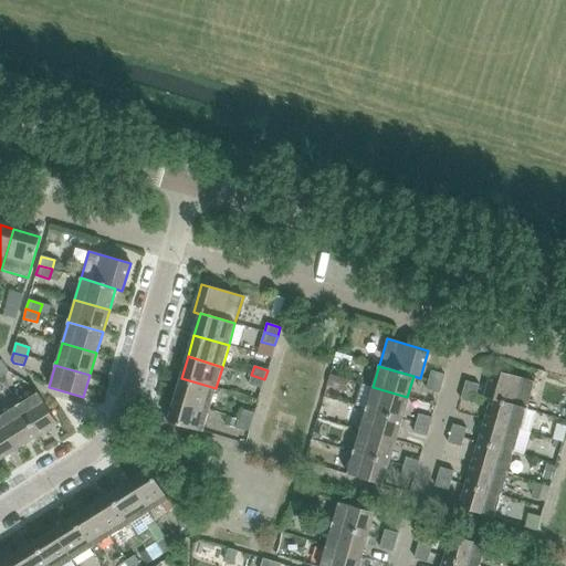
[(485,398),(492,399),(527,409),(527,408),(526,408),(534,381),(493,369),(485,398)]
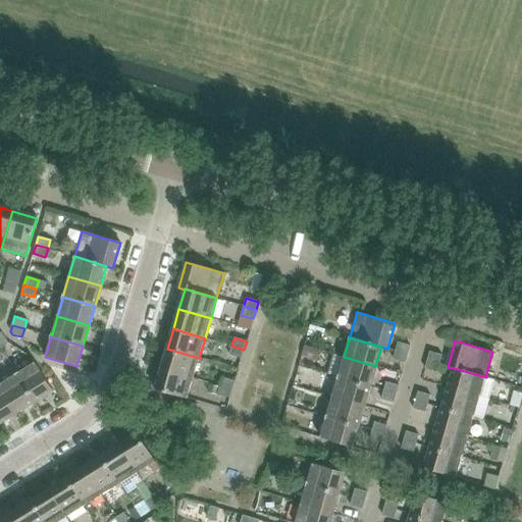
[(396,351),(408,355),(410,346),(398,343),(396,351)]
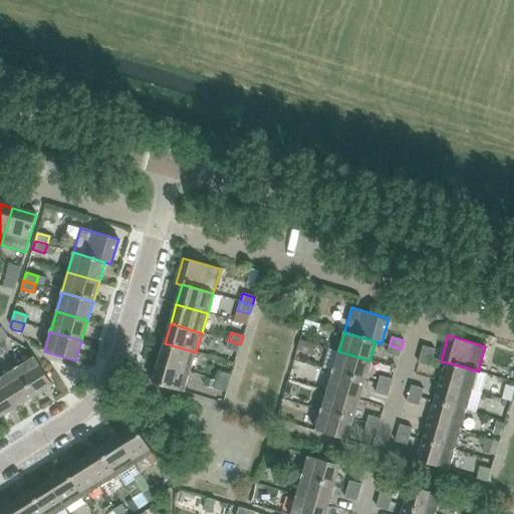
[(226,349),(238,352),(240,344),(228,340),(226,349)]
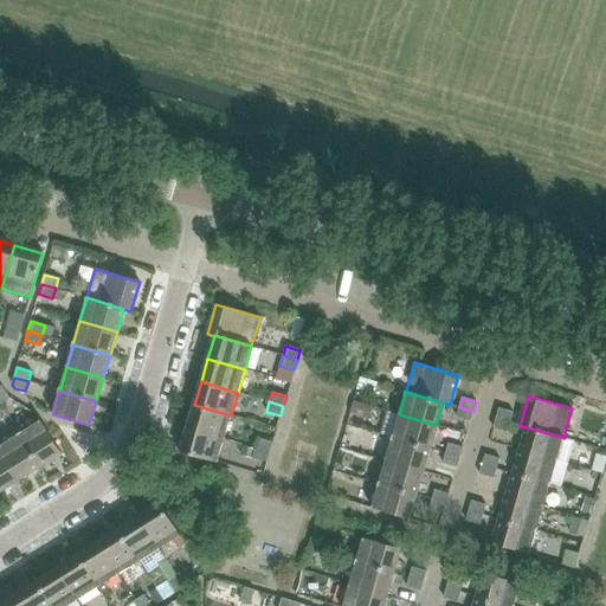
[(194,405),(187,429),(224,439),(231,416),(194,405)]
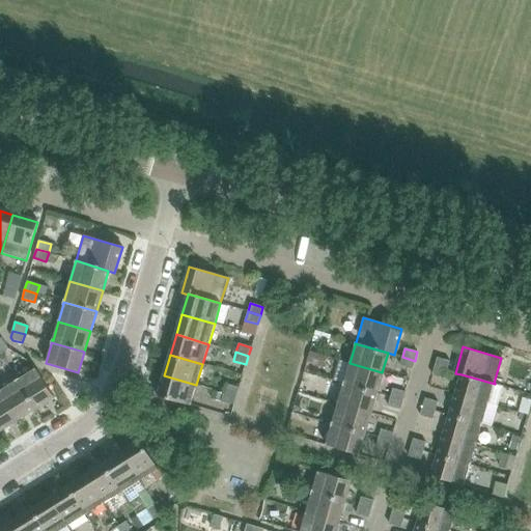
[(415,361),(402,357),(399,365),(412,369),(415,361)]
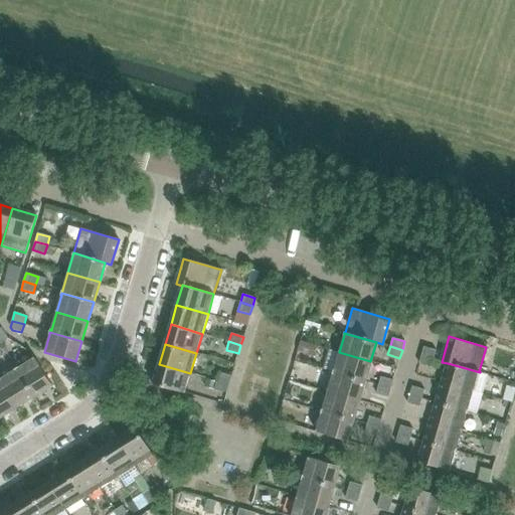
[(421,355),(434,359),(436,350),(423,347),(421,355)]
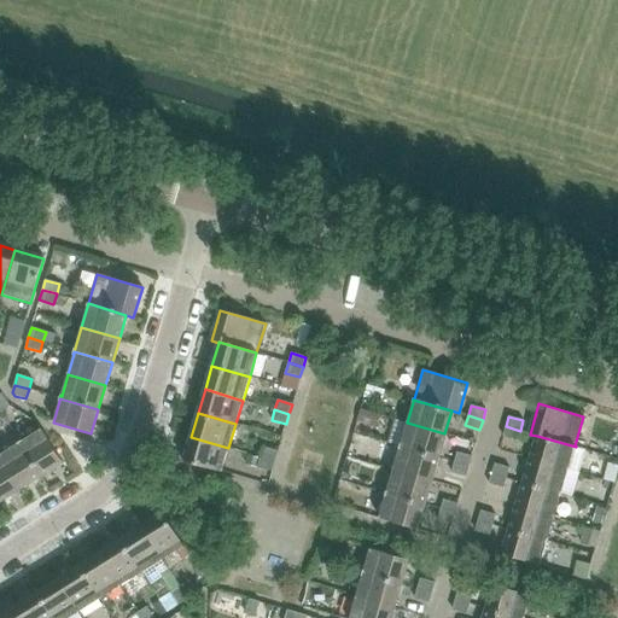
[(401,443),(400,447),(437,458),(444,433),(407,423),(401,444),(401,443)]
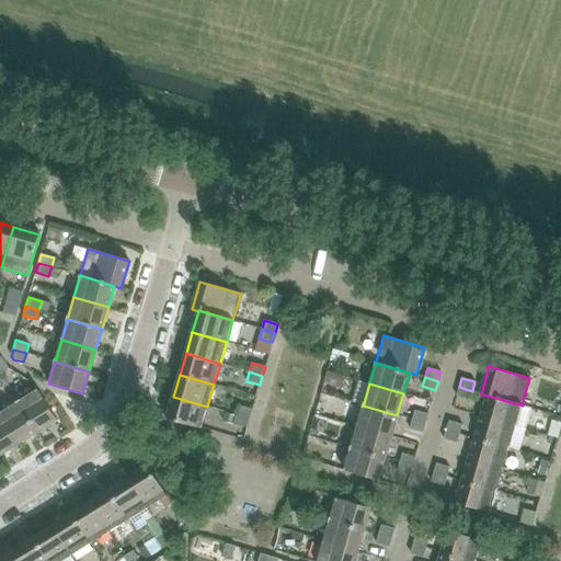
[(459,387),(456,396),(470,400),(472,391),(459,387)]
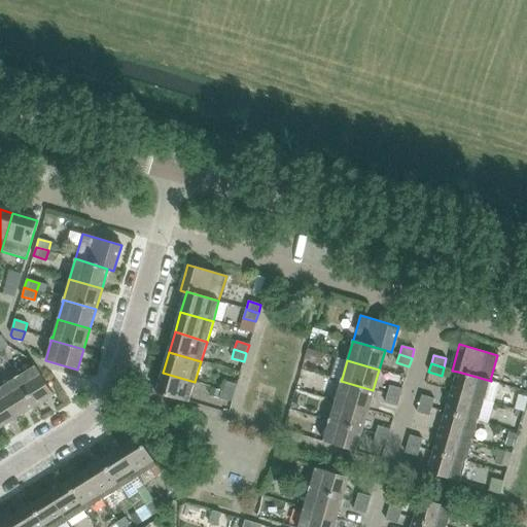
[(20,376),(16,377),(35,406),(54,394),(35,366),(20,376)]
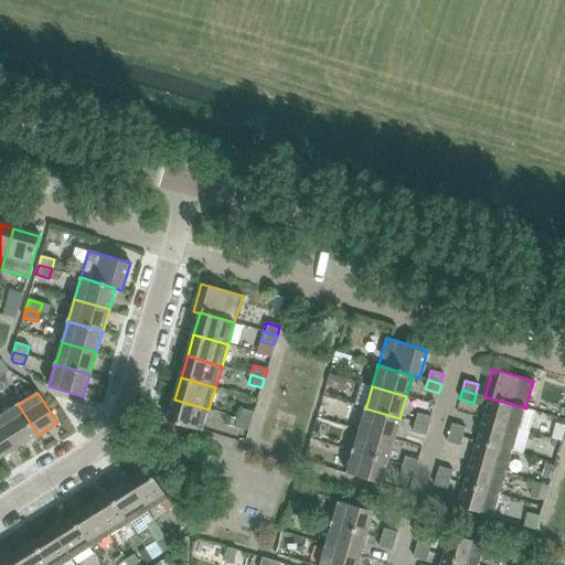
[(491,398),(484,419),(519,429),(524,411),(525,411),(526,408),(491,398)]
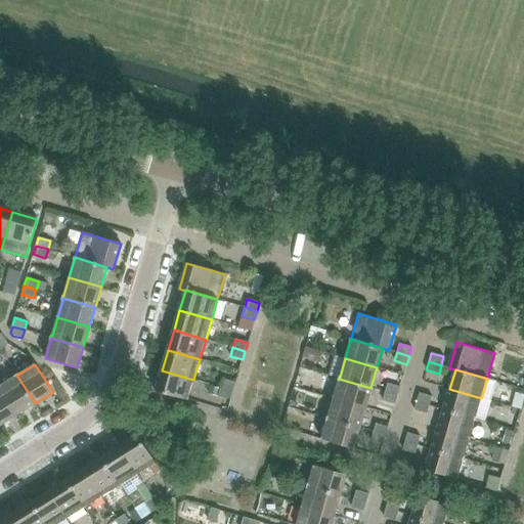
[(193,380),(162,370),(156,391),(187,400),(193,380)]
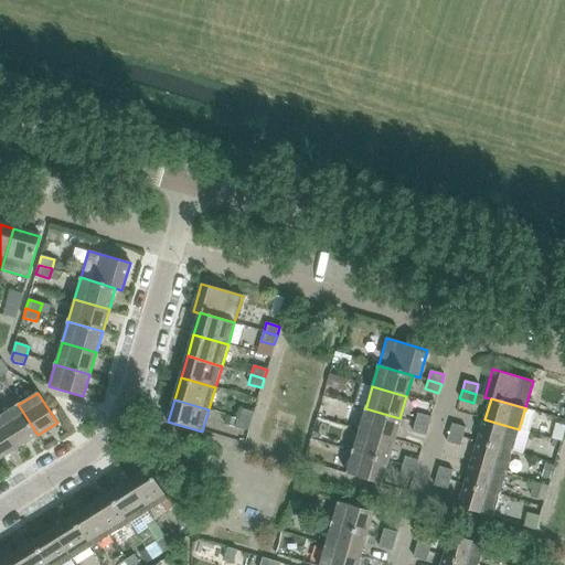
[(17,406),(0,416),(0,417),(19,447),(38,435),(18,404),(16,406),(17,406)]
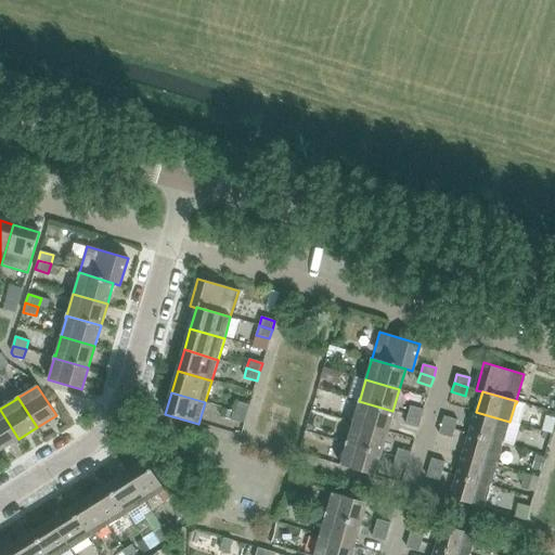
[(234,411),(247,414),(249,405),(236,401),(234,411)]
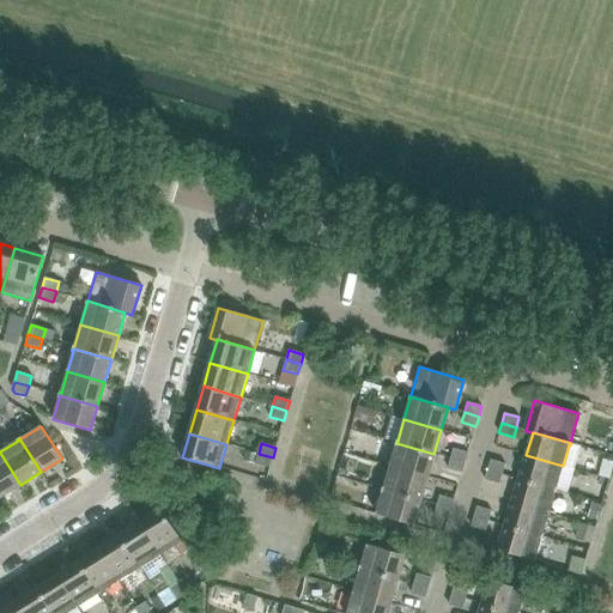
[(396,445),(390,467),(428,478),(434,454),(396,443),(395,445),(396,445)]
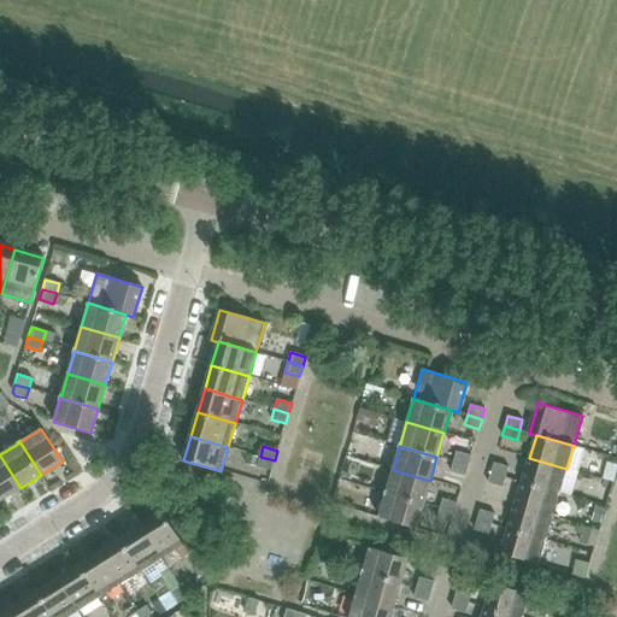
[(453,462),(468,466),(471,456),(457,452),(453,462)]
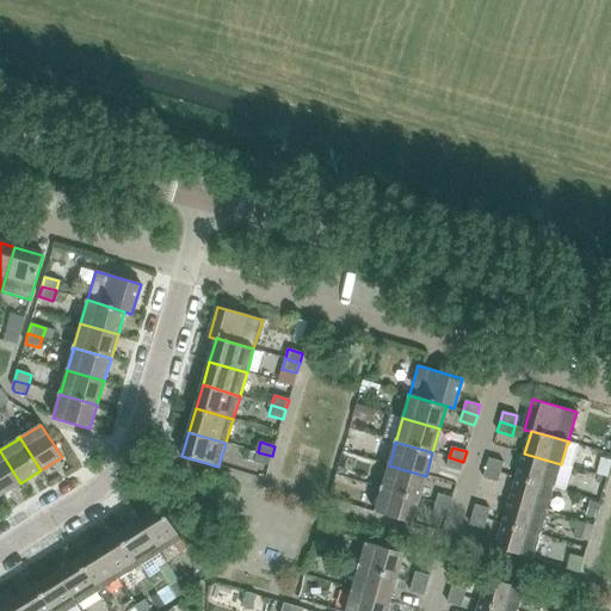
[(0,495),(20,483),(0,451),(0,495)]
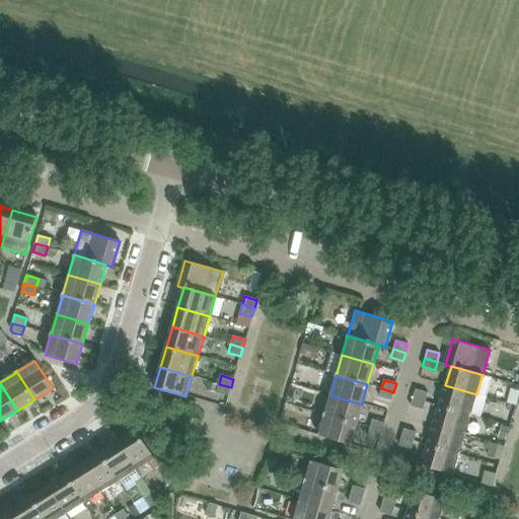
[(216,392),(228,395),(231,387),(219,384),(216,392)]
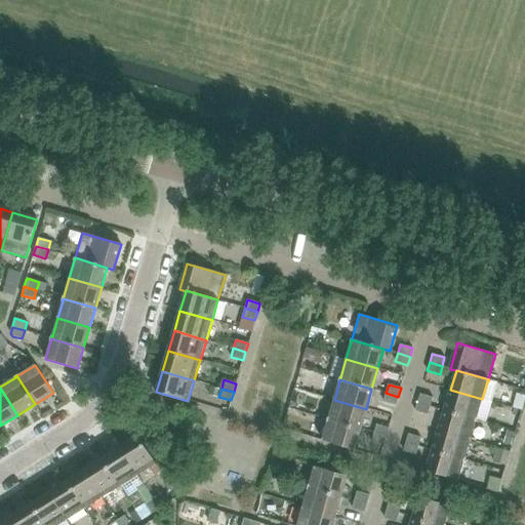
[(444,410),(477,419),(478,417),(477,416),(482,399),(450,390),(444,410)]
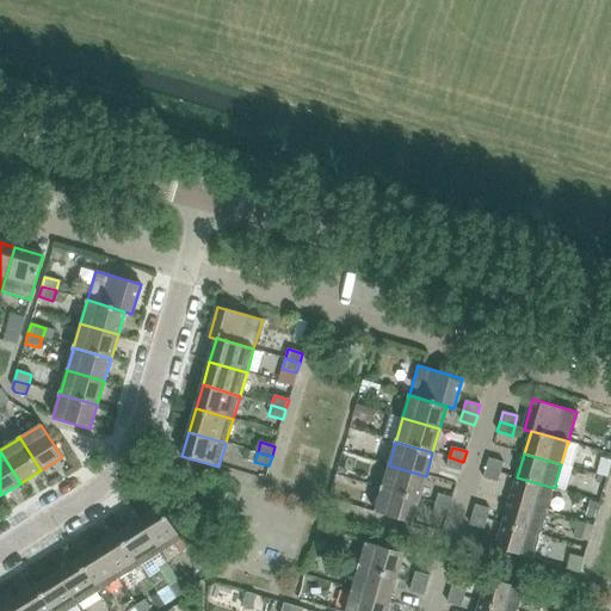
[(463,462),(449,457),(446,467),(461,471),(463,462)]
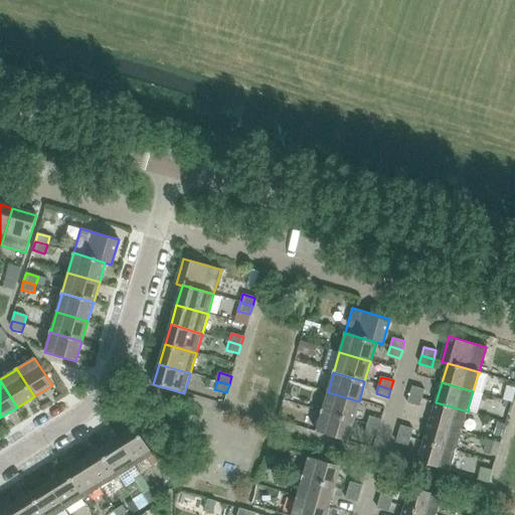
[(412,386),(409,395),(421,398),(424,390),(412,386)]
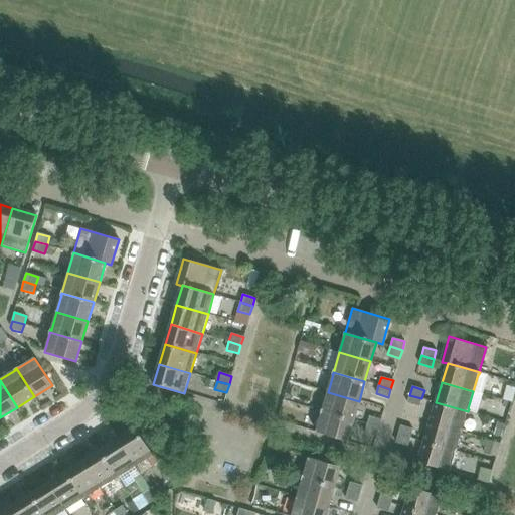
[(321,411),(353,420),(359,401),(328,392),(323,409),(322,409),(321,411)]
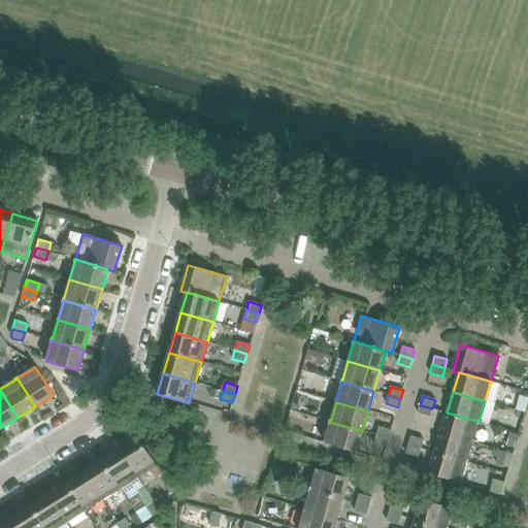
[(418,414),(430,417),(432,408),(420,405),(418,414)]
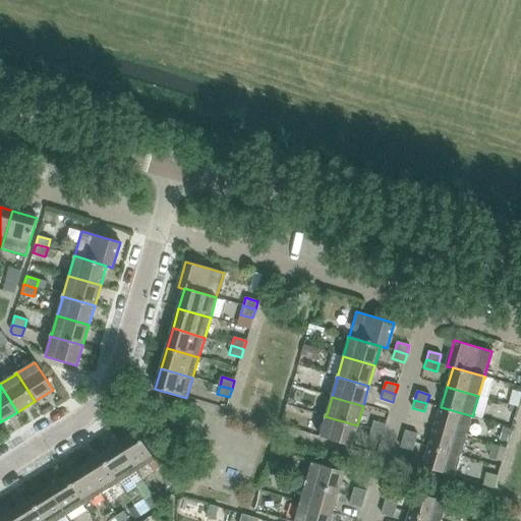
[(473,416),(441,407),(436,427),(467,437),(472,418),(472,419),(473,416)]
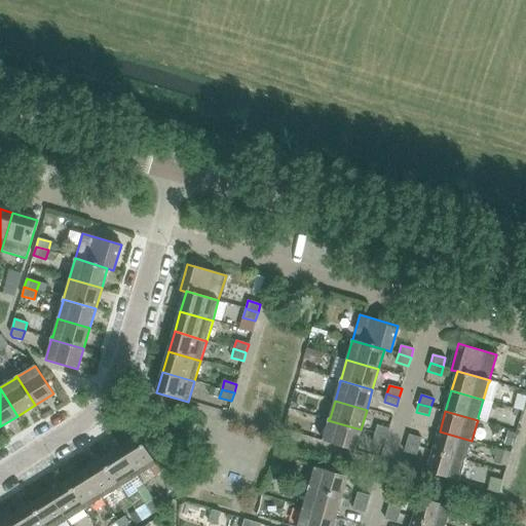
[(361,429),(328,420),(328,422),(323,441),(354,450),(361,429)]
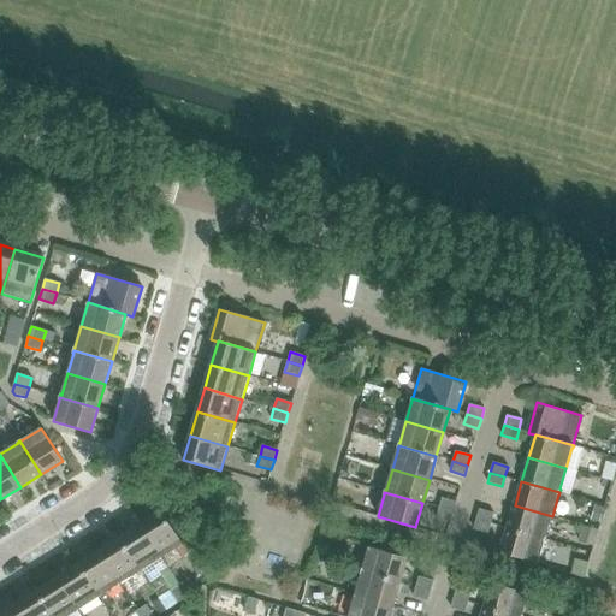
[(439,508),(454,513),(456,503),(442,498),(439,508)]
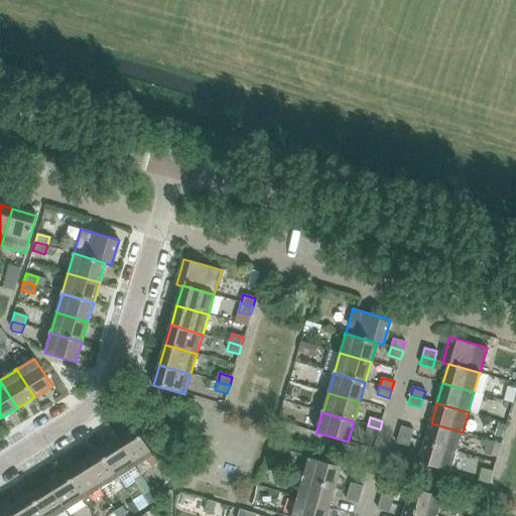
[(431,423),(425,442),(458,452),(458,449),(463,432),(431,423)]
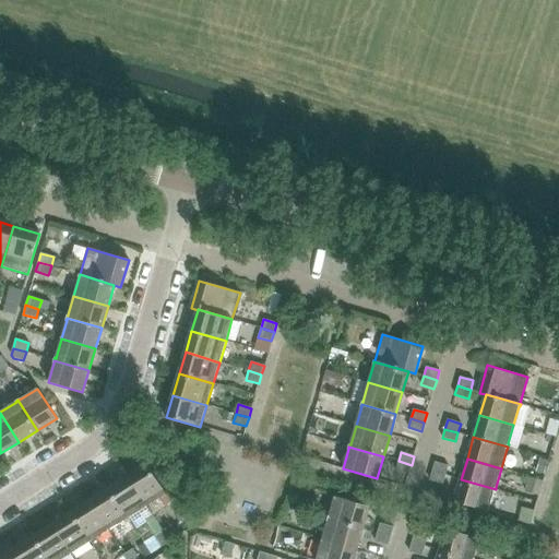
[(412,465),(399,461),(395,471),(408,474),(412,465)]
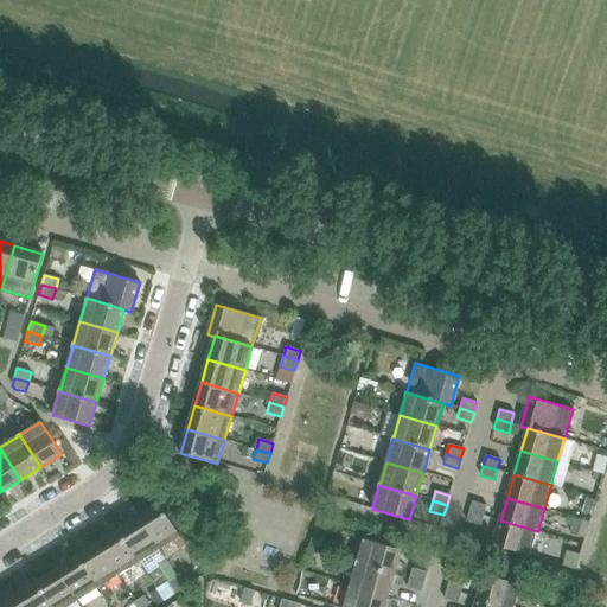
[(470,512),(484,516),(486,506),(472,502),(470,512)]
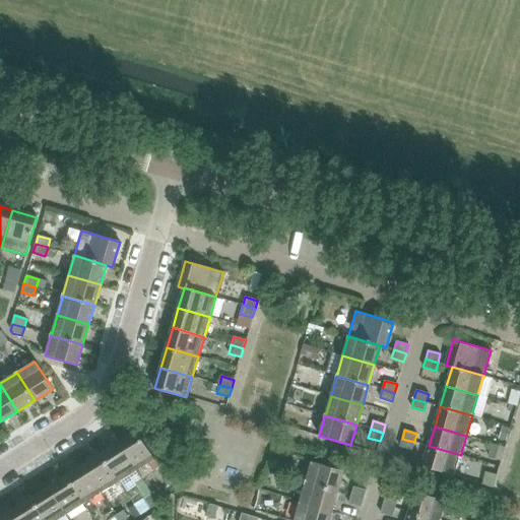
[(154,459),(137,432),(119,443),(137,470),(147,464),(152,471),(159,467),(154,459)]
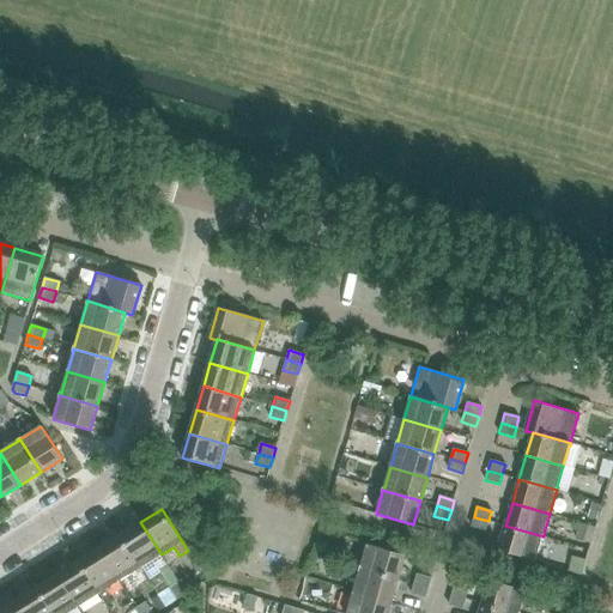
[(489,521),(474,517),(471,527),(486,530),(489,521)]
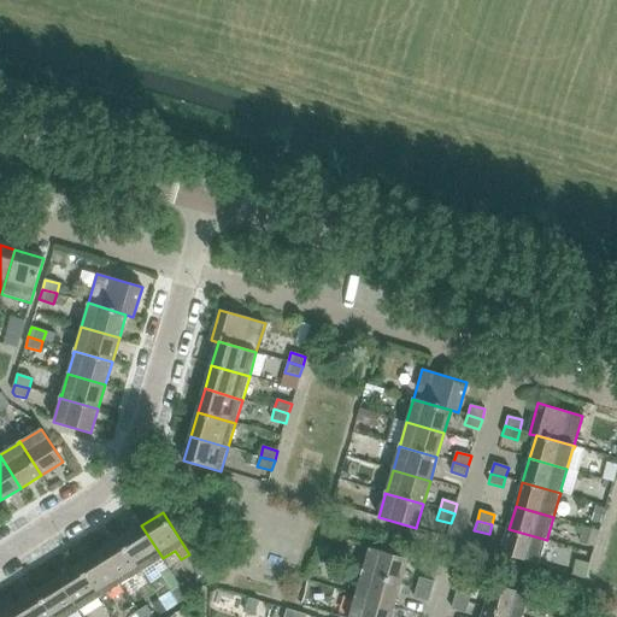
[(141,526),(121,539),(141,571),(163,558),(141,526)]
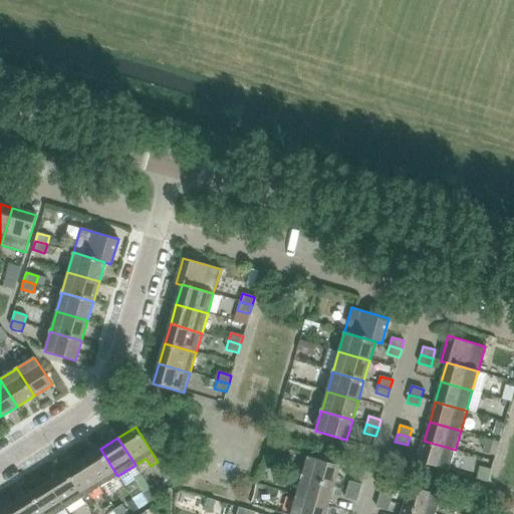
[(456,450),(424,441),(418,461),(449,470),(454,453),(455,453),(456,450)]
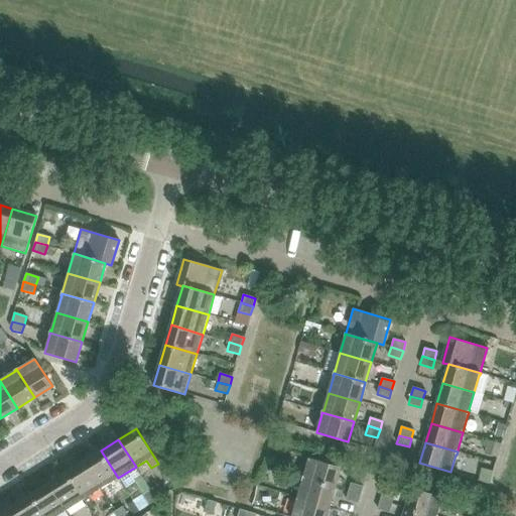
[(84,462),(101,489),(118,478),(101,450),(84,462)]
